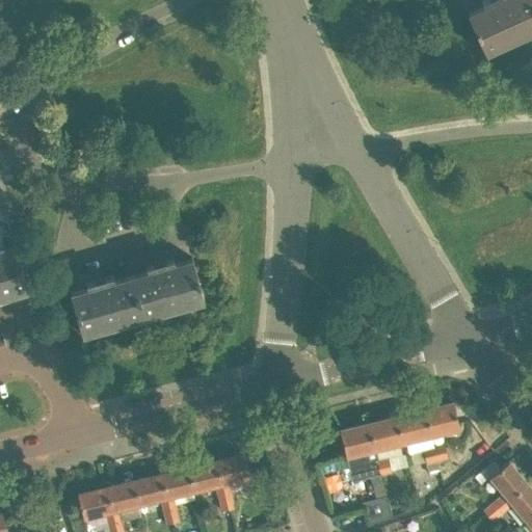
[(531,29),(531,4),(530,0),(488,0),(490,2),(469,12),(468,11),(467,12),(484,52),(486,52),(485,51),(531,29)]
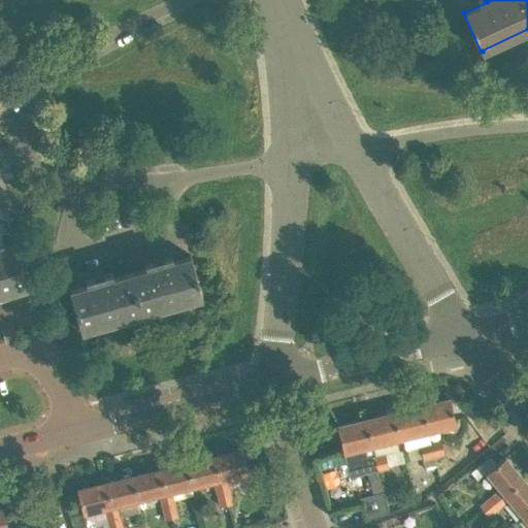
[(51,195),(46,182),(37,185),(41,198),(51,195)]
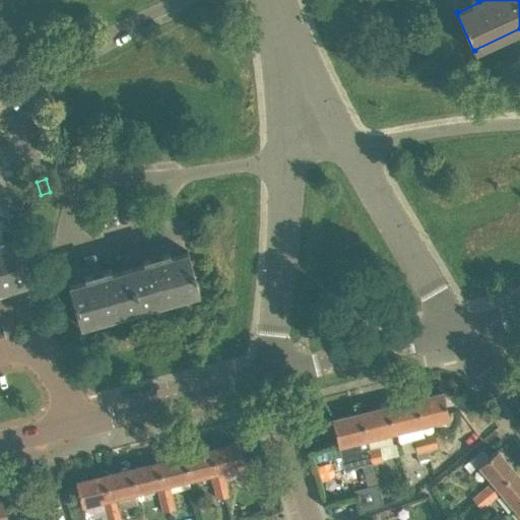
[(4,205),(0,205),(0,290),(26,283),(14,240),(4,243),(0,231),(10,228),(4,205)]
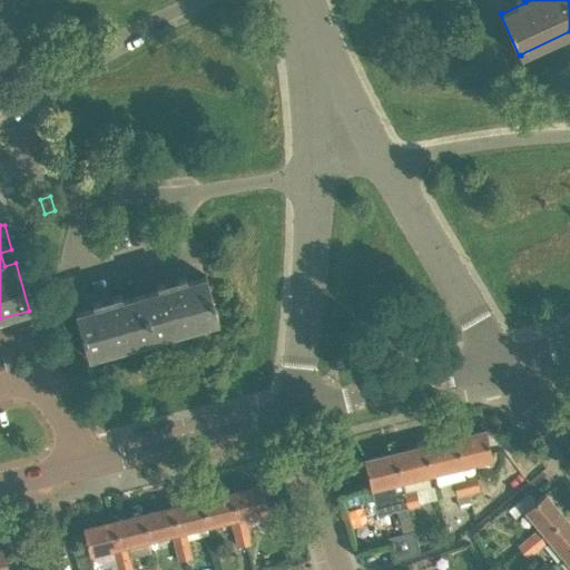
[(139,294),(153,340),(153,338),(184,330),(215,321),(216,321),(217,321),(205,275),(203,275),(203,276),(178,284),(176,278),(170,279),(164,282),(165,287),(139,294)]
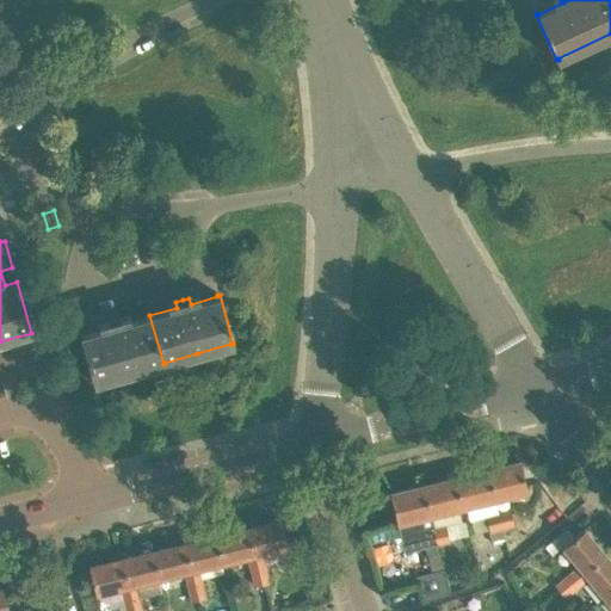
[(164,364),(149,315),(122,323),(121,318),(106,321),(109,327),(81,335),(81,334),(79,334),(93,383),(94,383),(94,382),(162,363),(162,364),(164,364)]
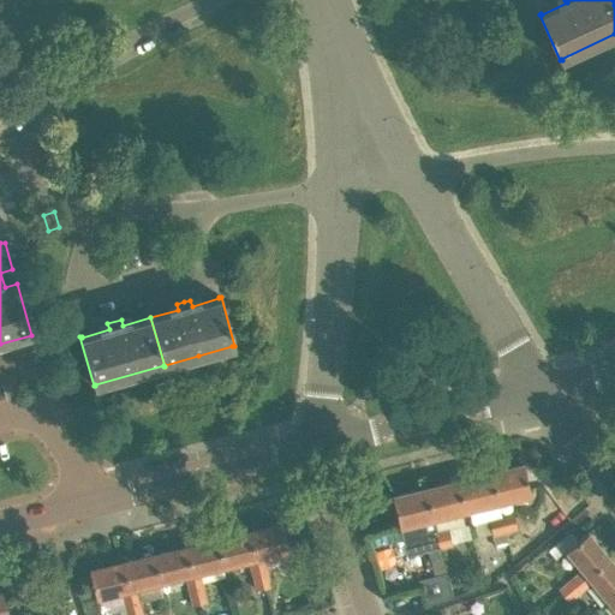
[(523,464),(489,472),(497,503),(530,495),(523,464)]
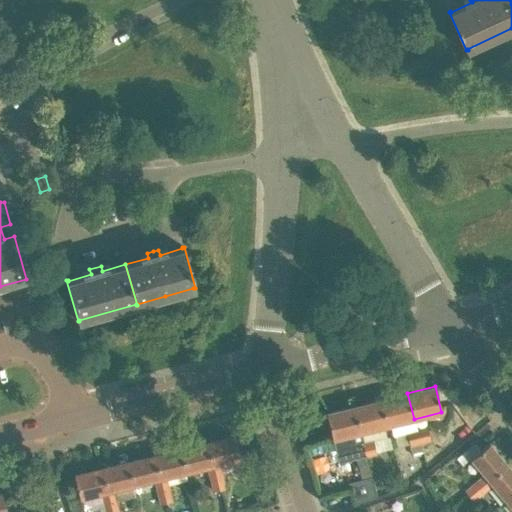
[(414,419),(407,393),(381,399),(387,426),(414,419)]
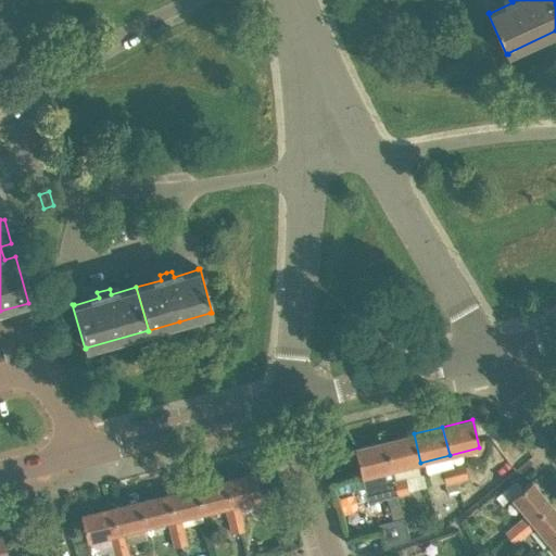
[(414,433),(384,441),(391,469),(420,463),(414,433)]
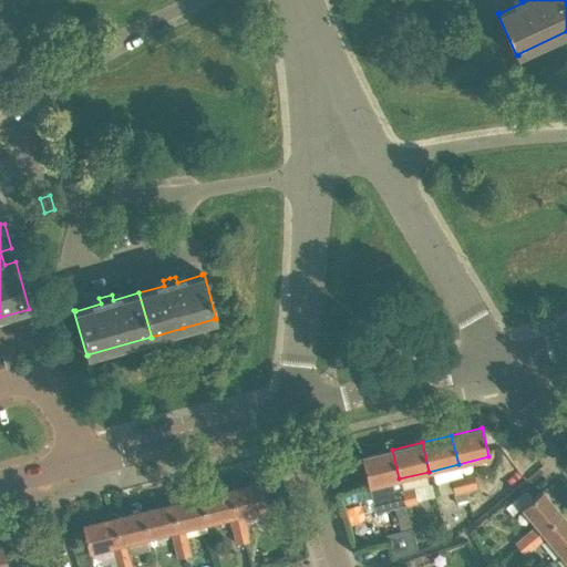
[(399,478),(392,450),(361,457),(371,498),(391,493),(402,491),(399,478)]
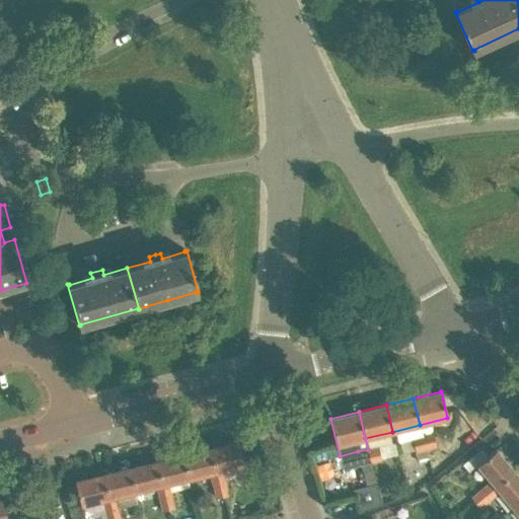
[(435,446),(432,433),(422,435),(425,449),(435,446)]
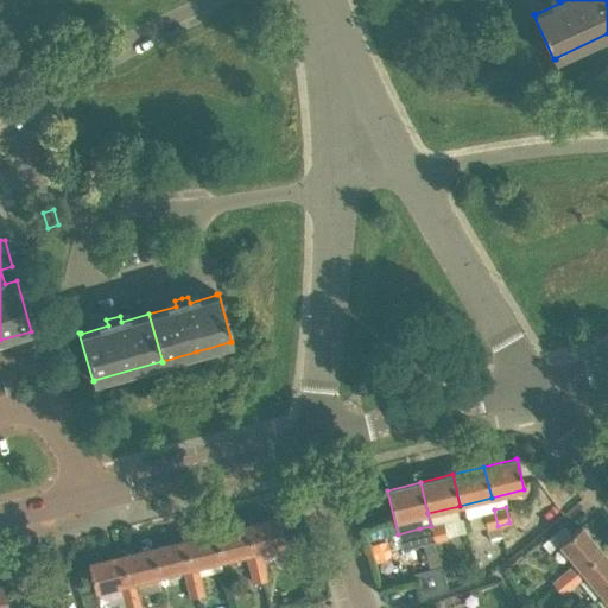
[(498,526),(494,510),(483,513),(487,529),(498,526)]
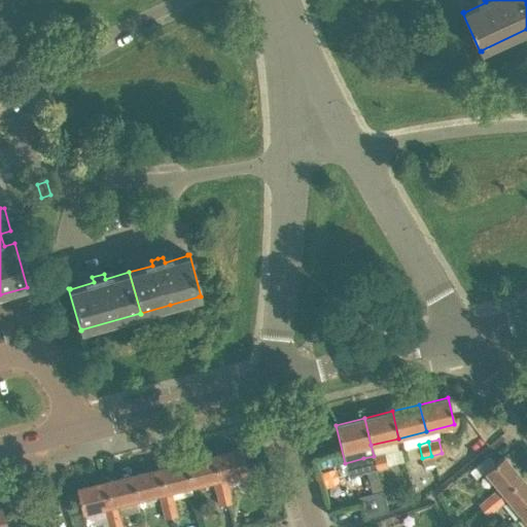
[(242,449),(214,455),(219,478),(225,476),(247,470),(242,449)]
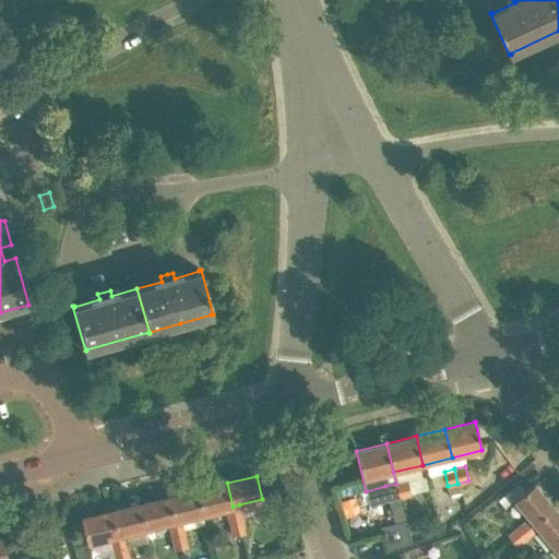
[(396,484),(400,498),(409,496),(406,480),(396,484)]
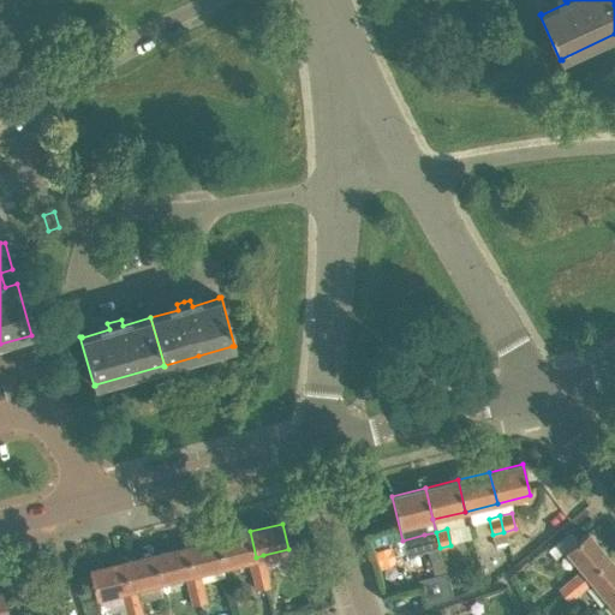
[(256,557),(250,531),(218,539),(224,565),(250,559),(256,557)]
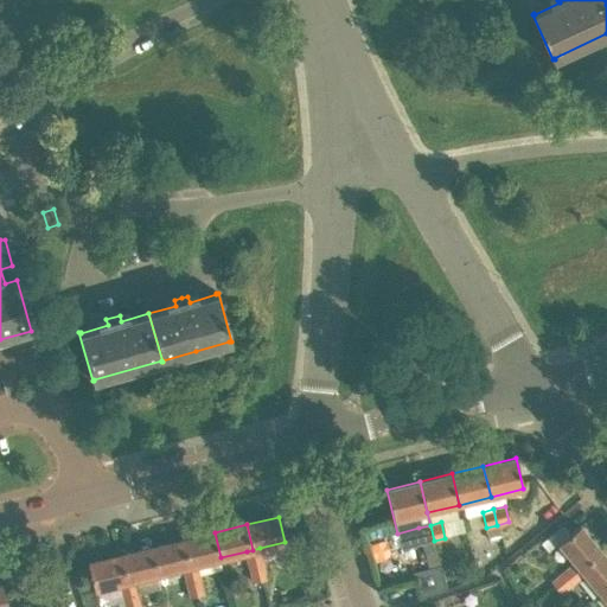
[(547,553),(569,534),(562,524),(540,543),(547,553)]
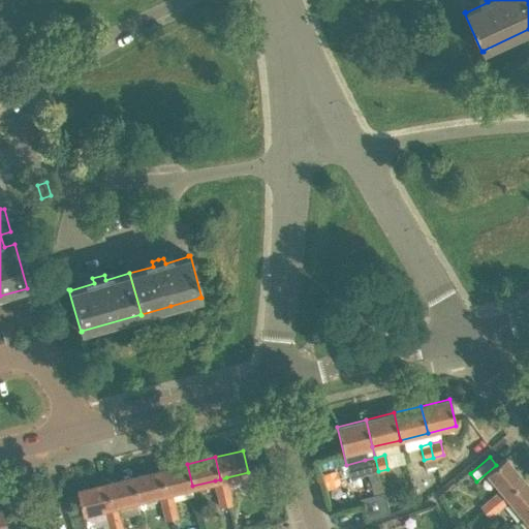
[(389,514),(378,471),(375,458),(365,460),(368,473),(362,474),(368,498),(360,499),(365,522),(389,514)]
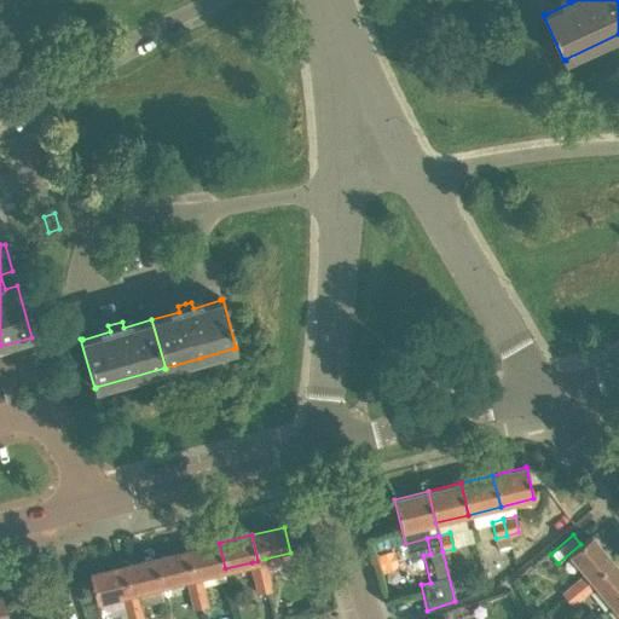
[(591,536),(580,545),(570,554),(586,574),(591,579),(612,562),(591,536)]
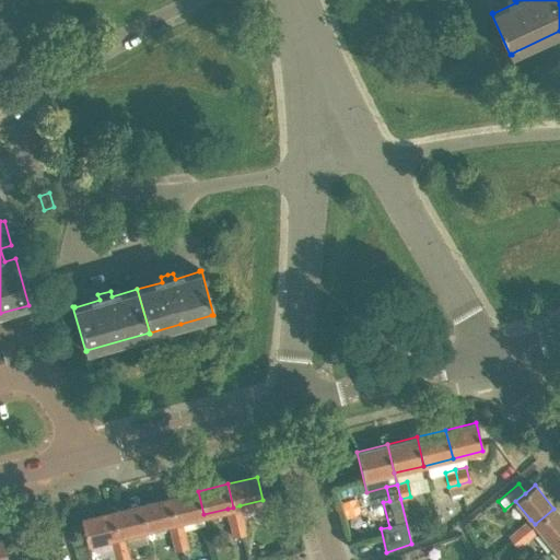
[(203,514),(198,491),(170,498),(175,522),(181,521),(203,514)]
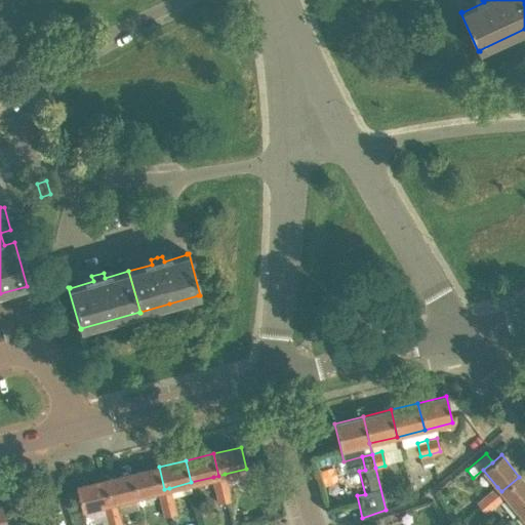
[(164,489),(159,467),(131,474),(136,496),(159,490),(164,489)]
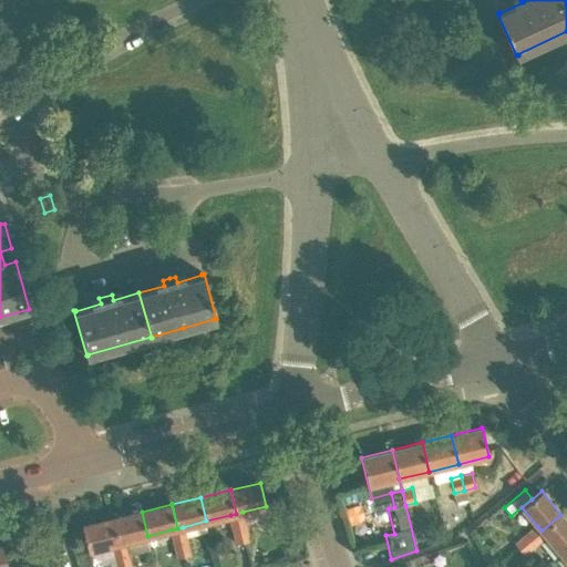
[(142,512),(113,518),(119,543),(124,542),(147,536),(142,512)]
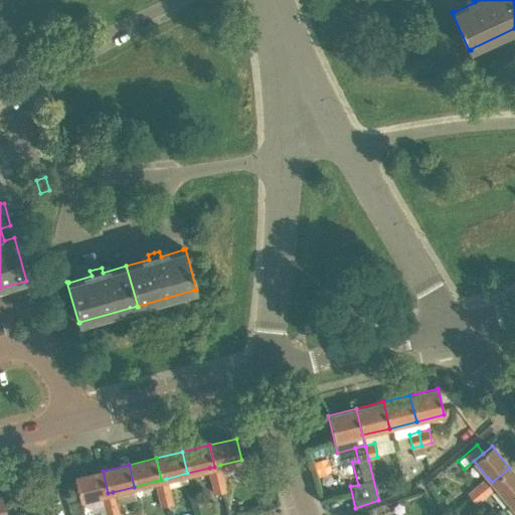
[(214,467),(209,468),(212,480),(223,478),(220,465),(214,467)]
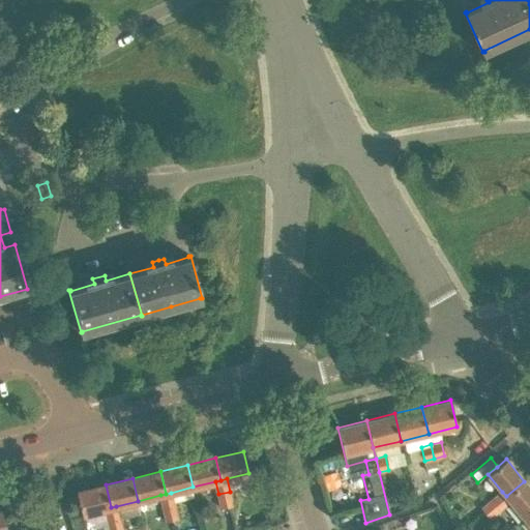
[(529,488),(524,481),(506,496),(510,501),(524,518),(529,512),(529,488)]
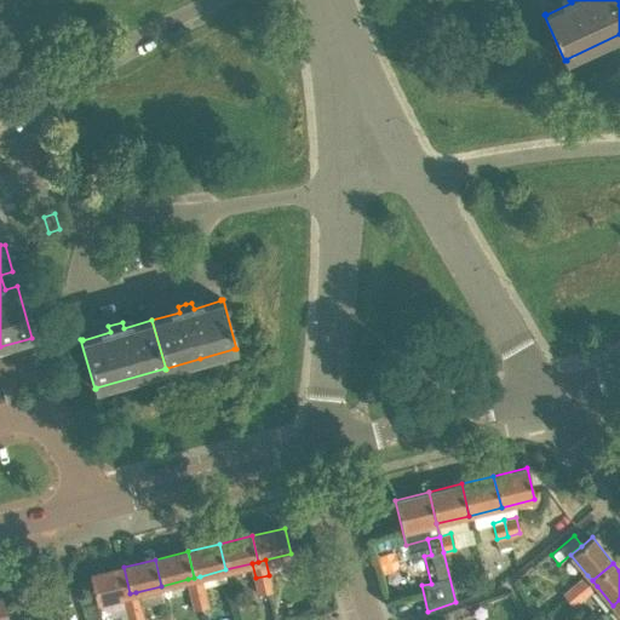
[(130,593),(124,567),(91,575),(97,602),(122,596),(130,593)]
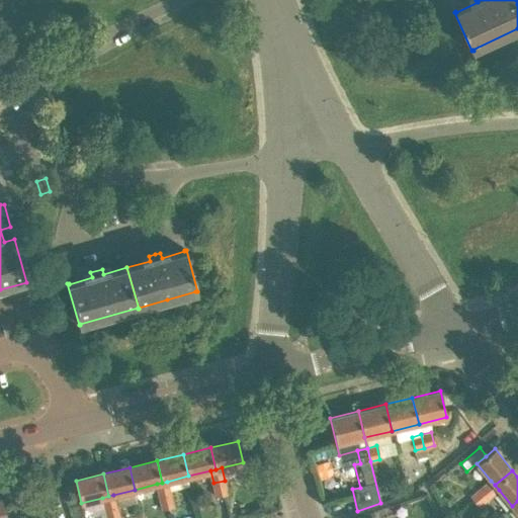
[(225,481),(213,483),(217,495),(228,493),(225,481)]
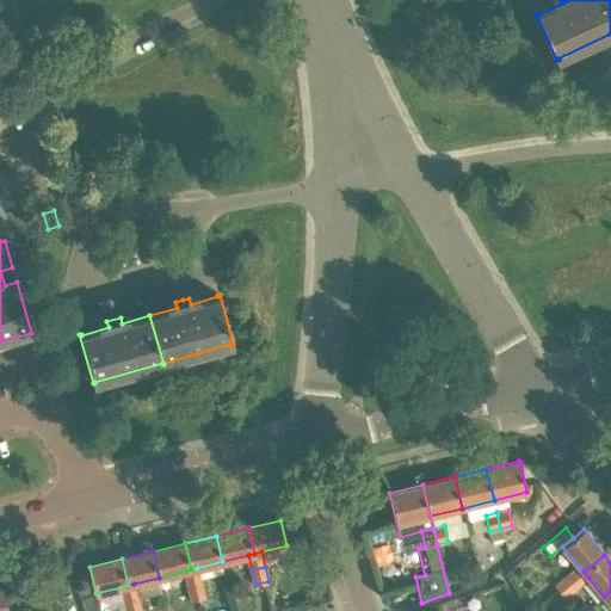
[(584,572),(579,567),(568,575),(578,586),(588,578),(584,572)]
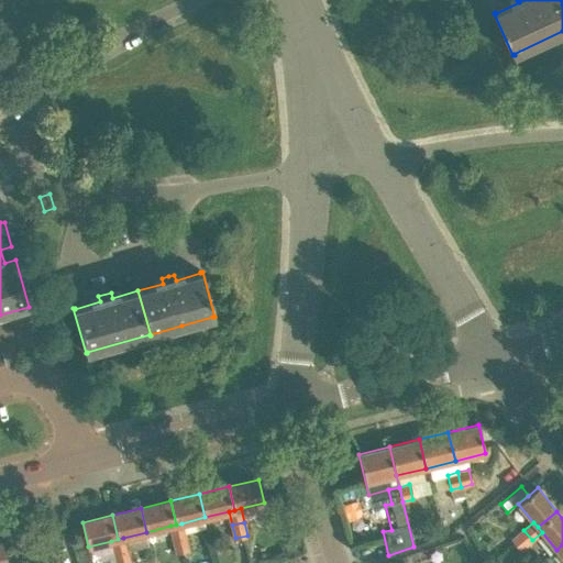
[(176,525),(170,526),(174,539),(185,537),(181,523),(176,525)]
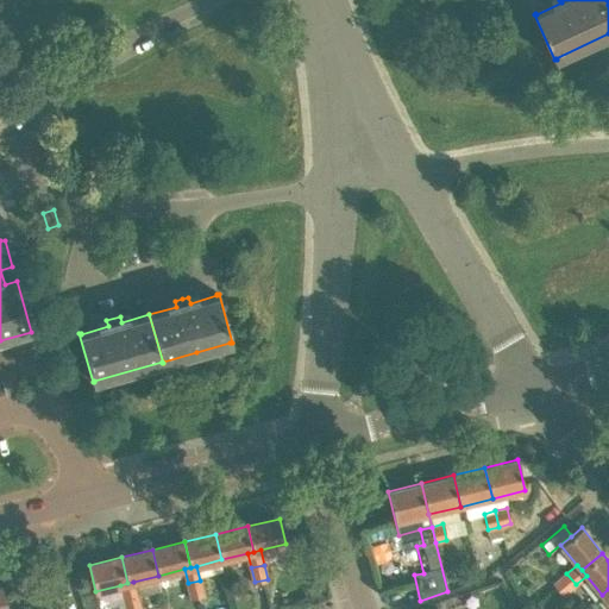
[(576,584),(566,573),(554,584),(563,595),(576,584)]
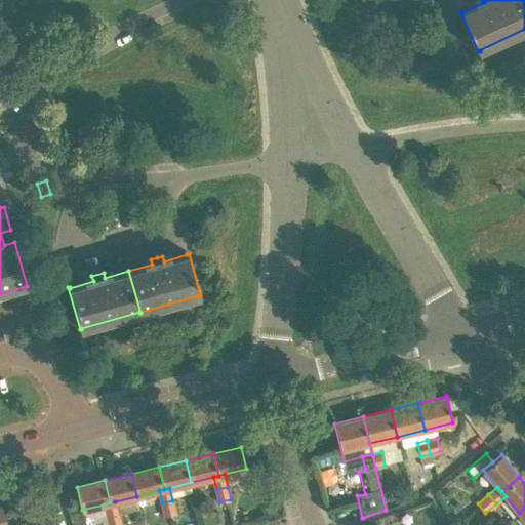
[(175,513),(172,500),(162,502),(165,515),(175,513)]
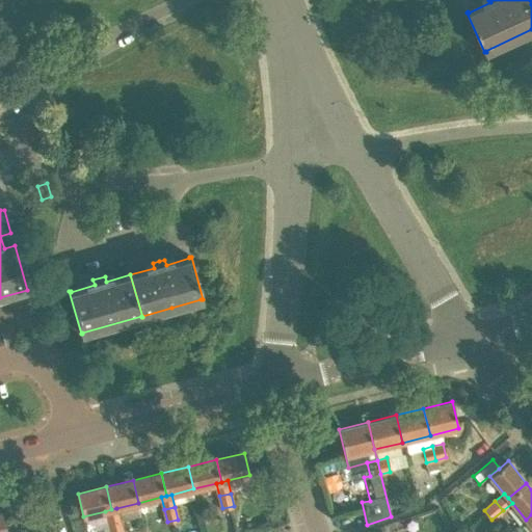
[(116,508),(111,509),(105,511),(108,524),(120,521),(116,508)]
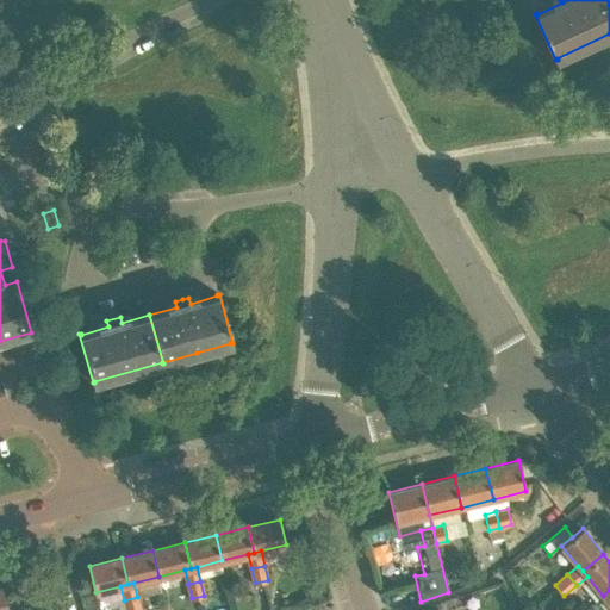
[(139,609),(137,597),(124,601),(126,609),(139,609)]
